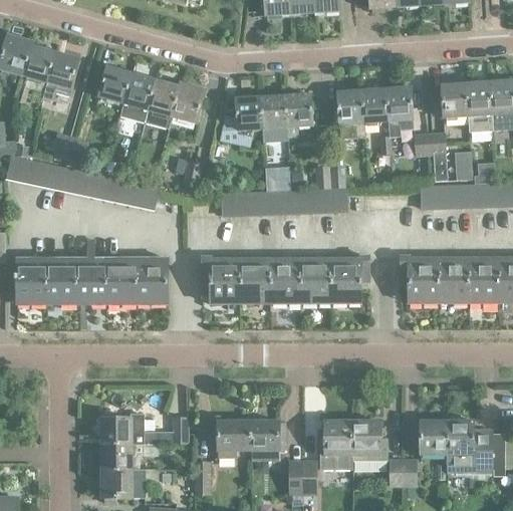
[(263,0),(264,15),(266,15),(266,19),(280,18),(280,14),(289,13),(288,0),(263,0)]
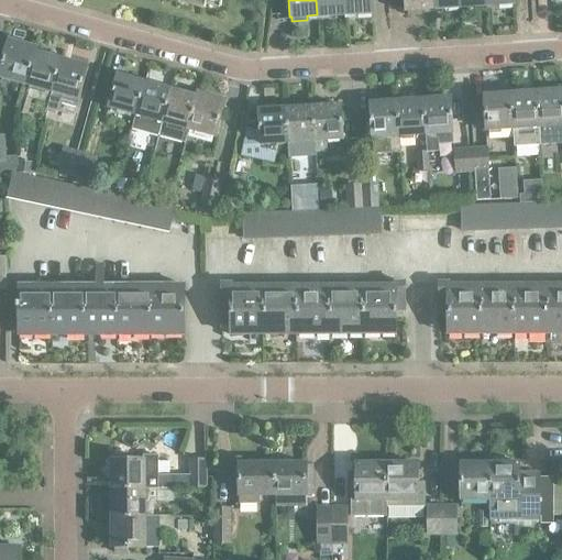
[(316,0),(317,14),(344,12),(343,0),(316,0)]
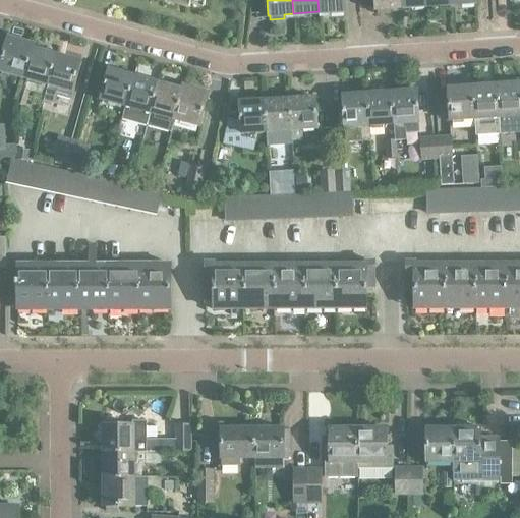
[(318,0),(319,11),(344,10),(343,0),(318,0)]
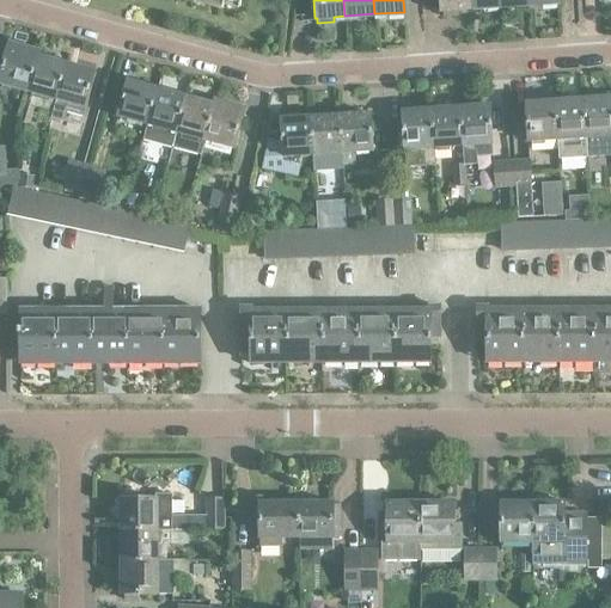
[(438,0),(439,10),(443,10),(443,14),(457,13),(457,8),(469,7),(468,0),(438,0)]
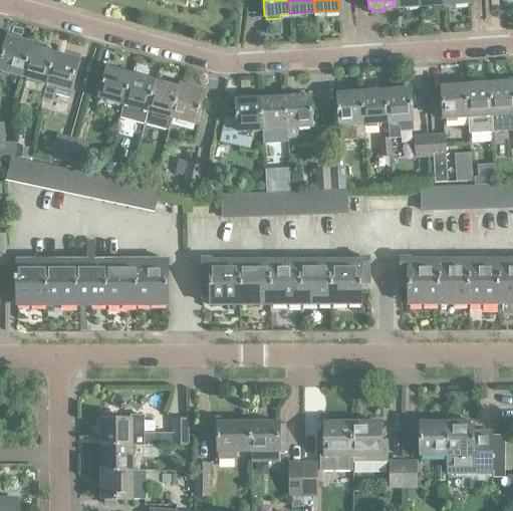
[(0,67),(22,74),(30,45),(31,42),(28,41),(29,37),(16,34),(15,38),(6,35),(6,37),(0,35),(0,50),(2,51),(0,57),(0,67)]
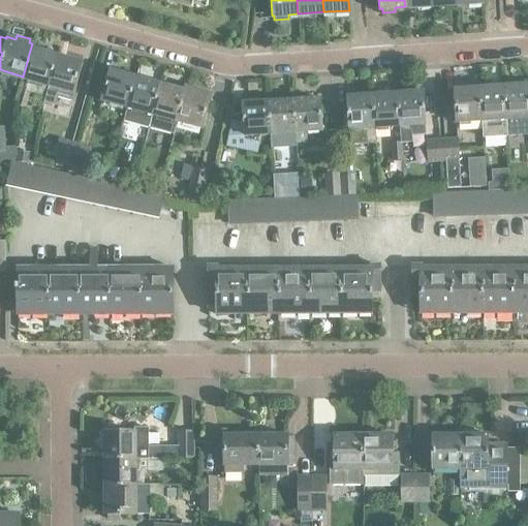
[(56,54),(31,47),(23,76),(48,84),(56,54)]
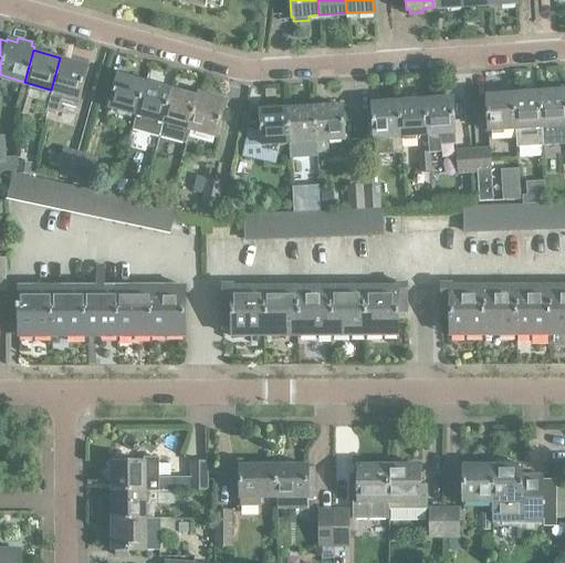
[(75,106),(86,64),(60,58),(51,90),(46,106),(59,110),(61,102),(75,106)]
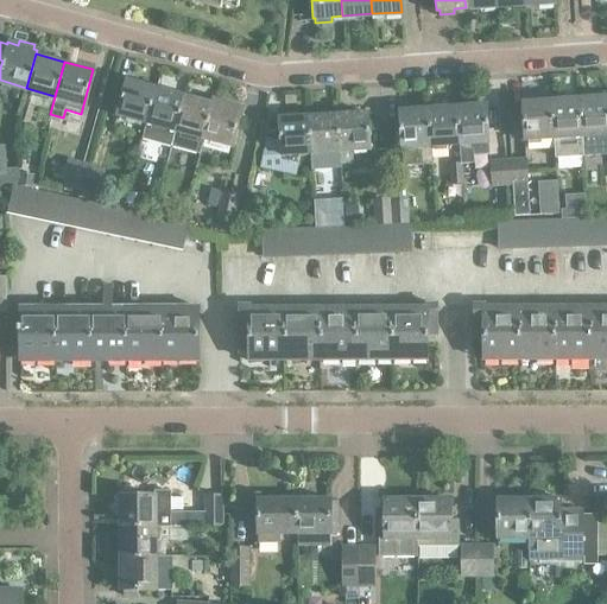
[(145,121),(155,87),(125,78),(115,113),(145,121)]
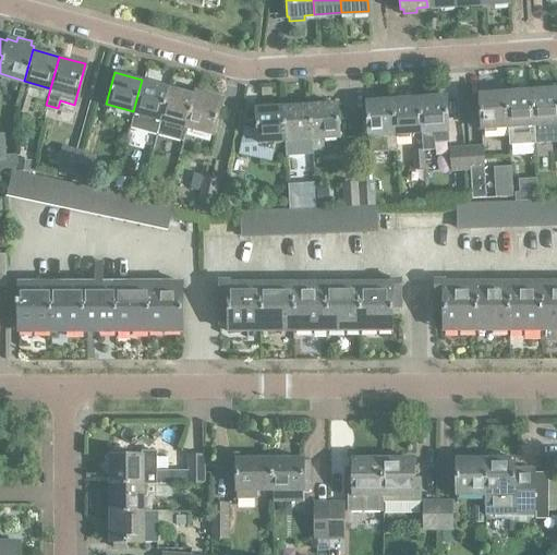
[(159,118),(168,86),(142,80),(133,111),(130,123),(156,131),(159,119),(159,118)]
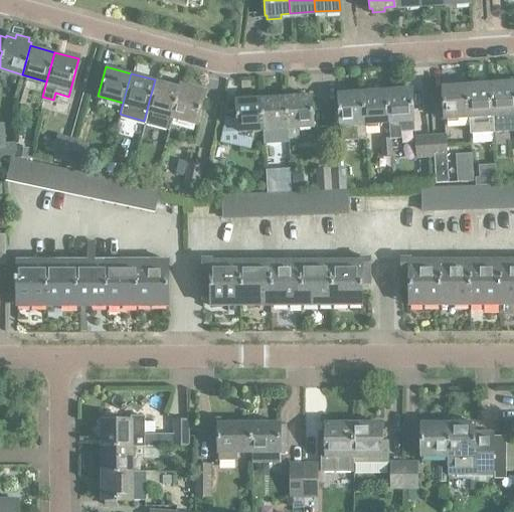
[(490,82),(493,130),(513,128),(513,80),(511,76),(501,77),(499,81),(490,82)]
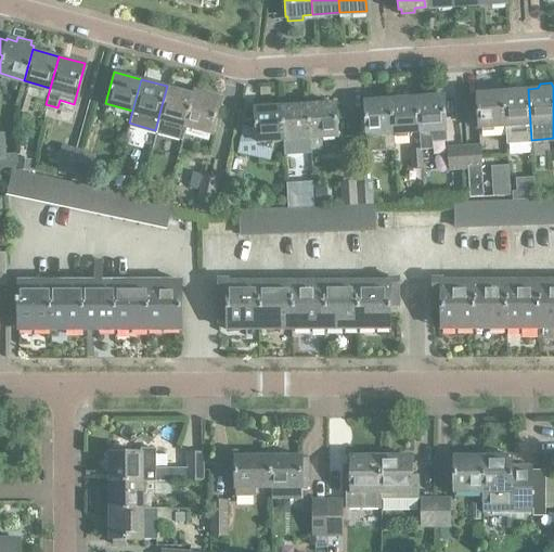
[(193,93),(192,93),(167,86),(158,117),(158,118),(184,125),(193,93)]
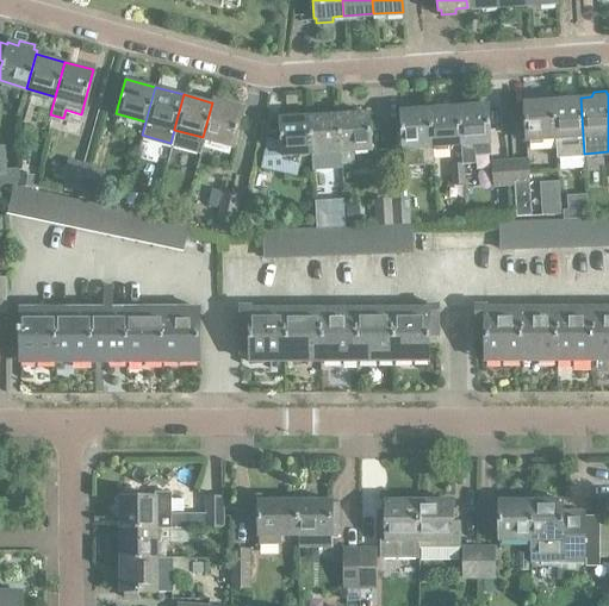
[(554,137),(552,99),(541,100),(539,95),(526,97),(524,101),(522,101),(524,138),(554,137)]
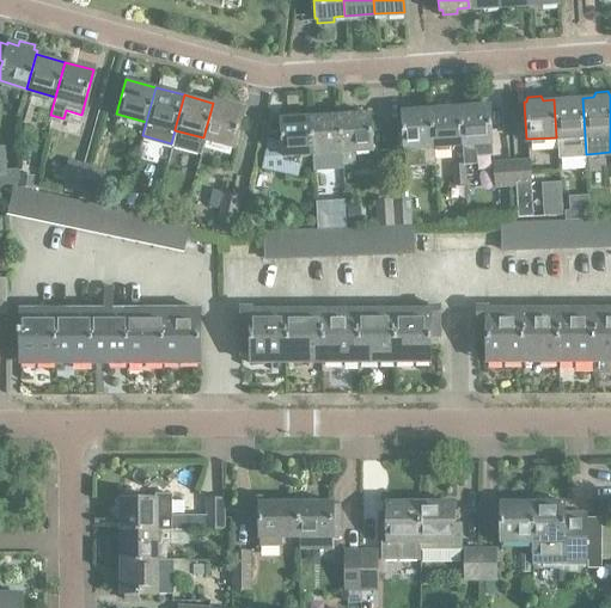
[(586,154),(582,98),(554,99),(556,137),(557,157),(586,154)]
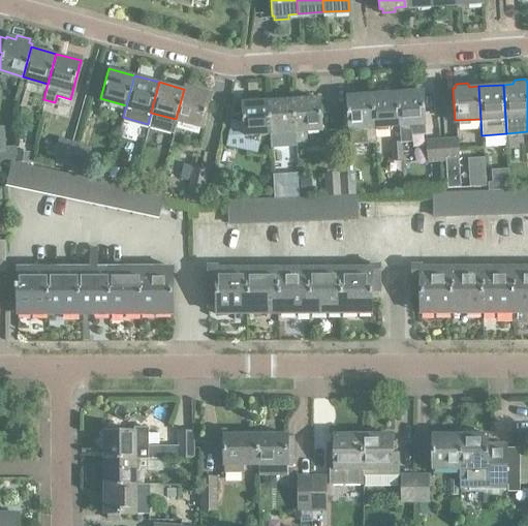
[(184,89),(176,119),(202,126),(211,93),(184,86),(183,89),(184,89)]
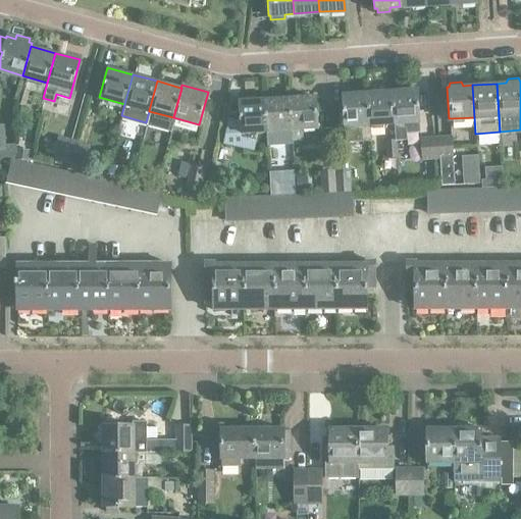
[(19,88),(15,101),(25,104),(30,91),(19,88)]
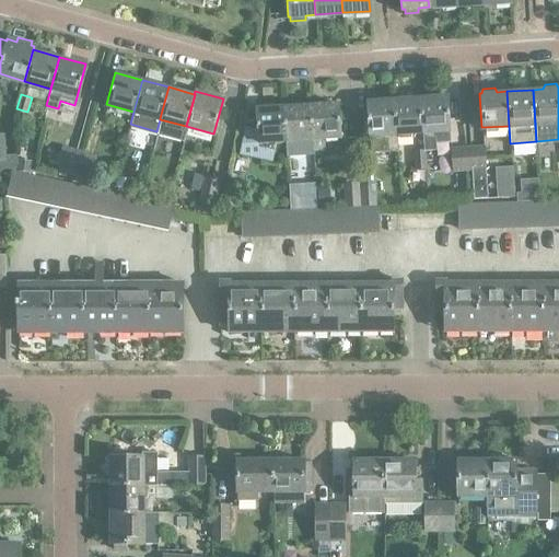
[(449,129),(446,95),(420,96),(422,131),(423,148),(423,149),(435,148),(435,141),(450,140),(449,129)]
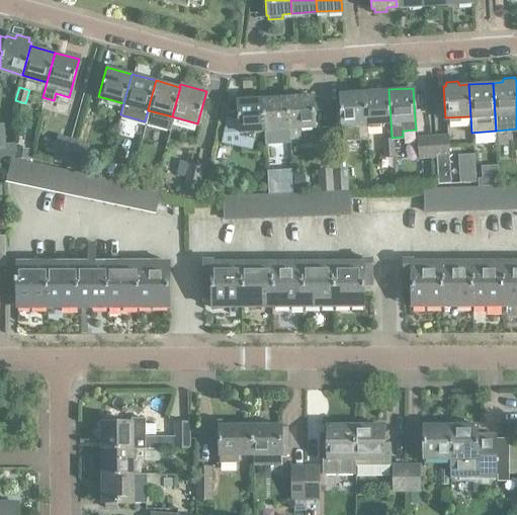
[(391,121),(389,89),(363,91),(366,123),(391,121)]
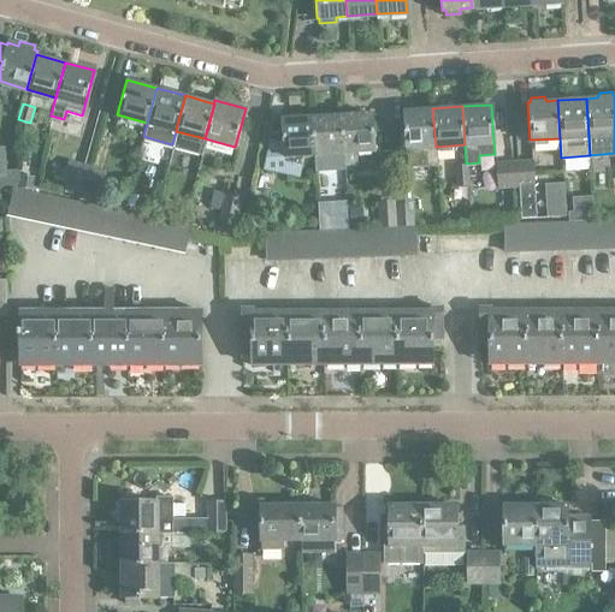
[(432,108),(403,111),(407,166),(436,164),(436,147),(432,108)]
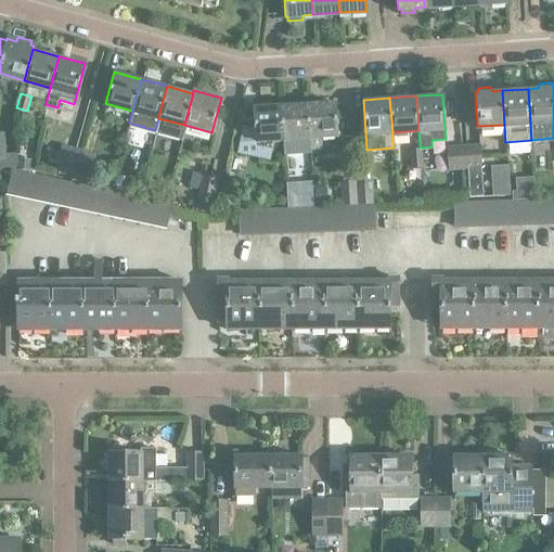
[(273,139),(283,138),(281,105),(269,105),(269,101),(255,102),(256,106),(253,106),(255,126),(242,124),(236,151),(269,158),(273,139)]
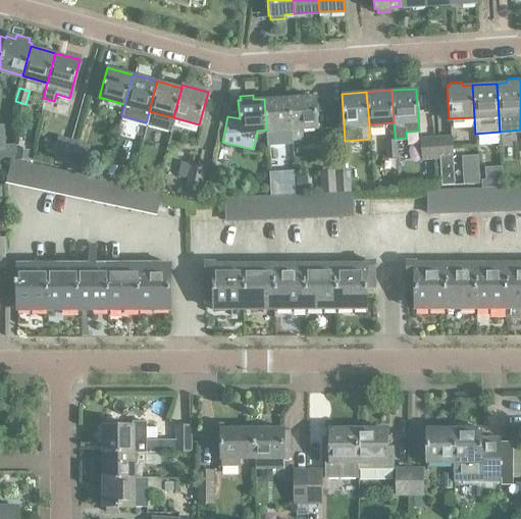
[(302,127),(316,126),(315,96),(289,97),(291,128),(292,141),(302,141),(302,127)]
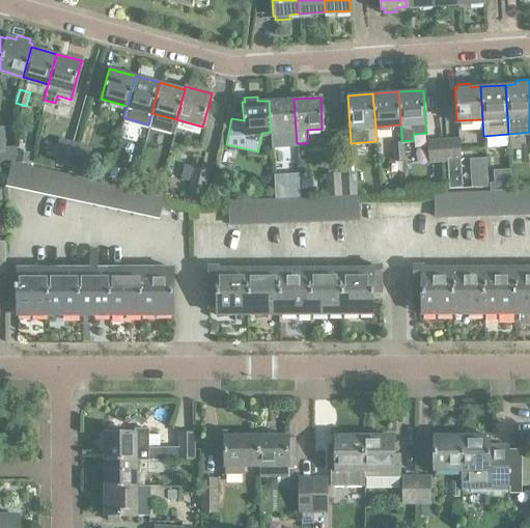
[(294,99),(269,101),(271,132),(296,131),(294,99)]
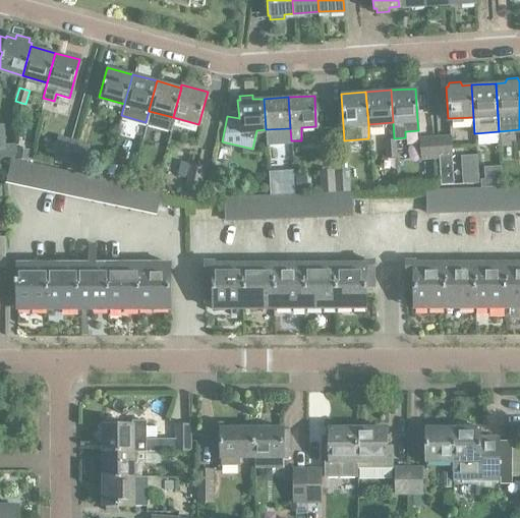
[(160,127),(156,140),(166,144),(170,129),(160,127)]
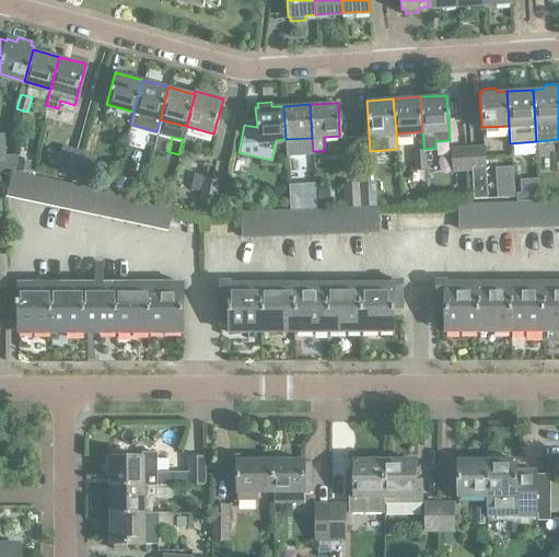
[(61,144),(55,170),(65,173),(68,174),(76,148),(61,144)]
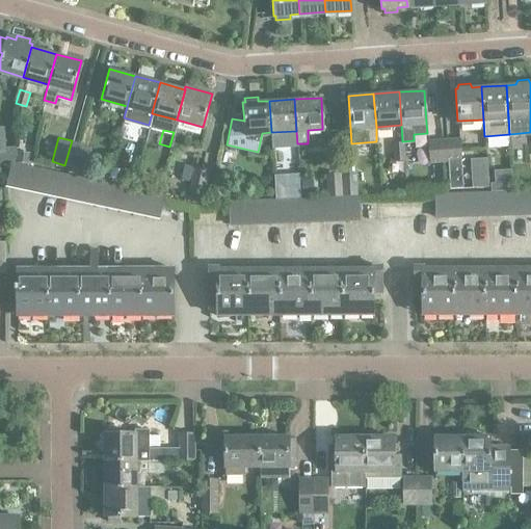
[(428,161),(442,161),(440,137),(427,138),(428,161)]
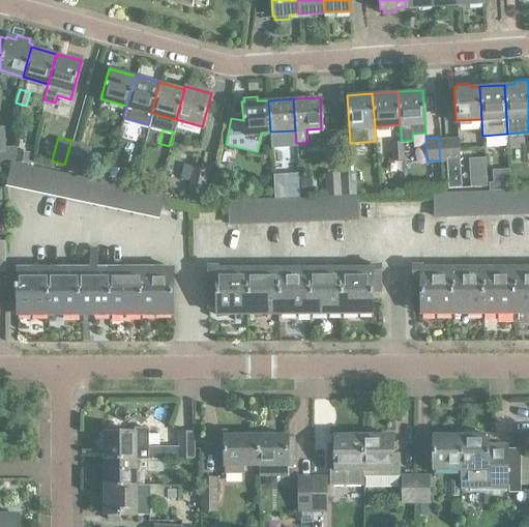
[(461,185),(458,137),(444,138),(447,186),(461,185)]
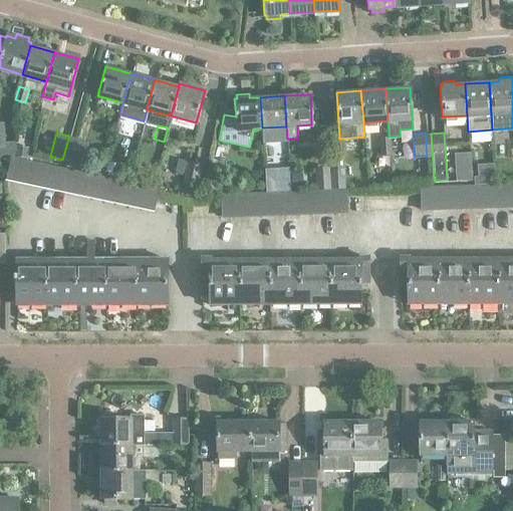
[(389,136),(378,137),(379,154),(390,154),(389,137),(389,136)]
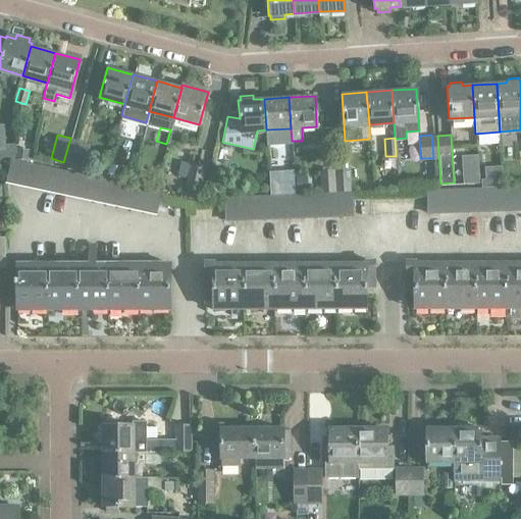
[(75,140),(69,163),(81,166),(82,166),(88,143),(75,140)]
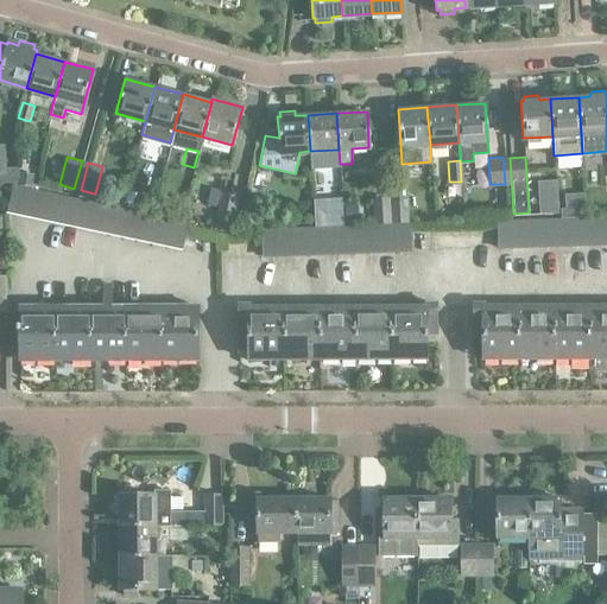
[(18,171),(17,183),(30,185),(31,173),(18,171)]
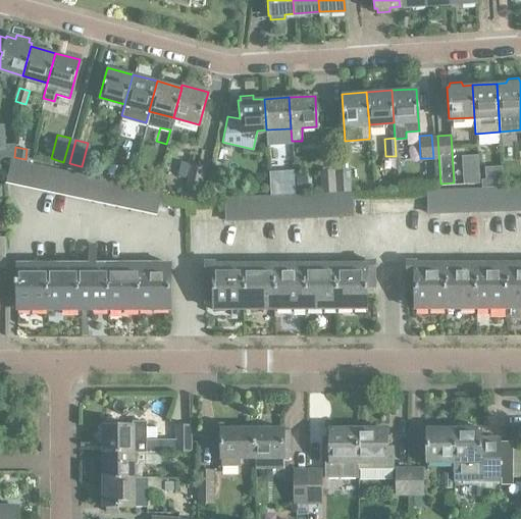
[(18,184),(22,161),(10,158),(5,180),(18,184)]
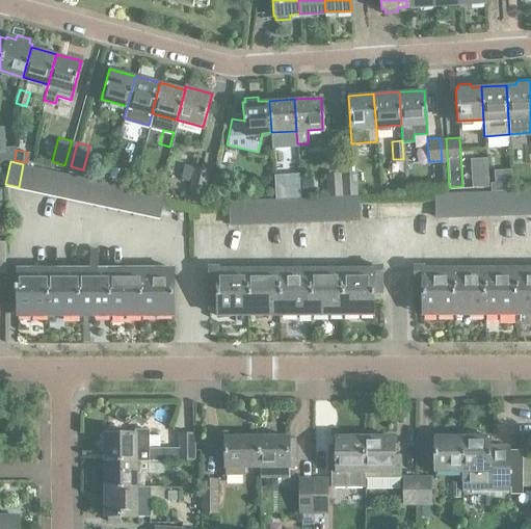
[(338,162),(338,172),(340,195),(345,195),(355,195),(353,161),(338,162)]
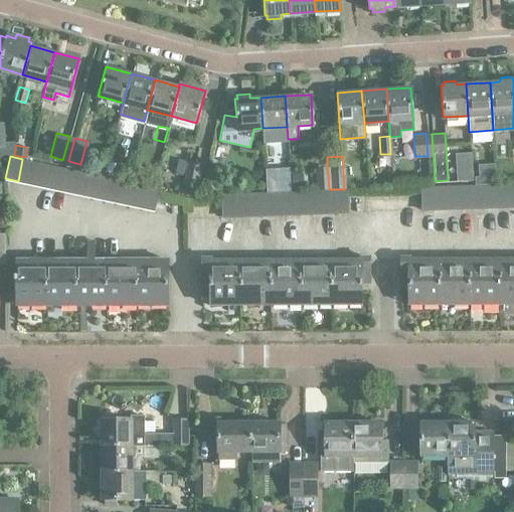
[(181,183),(178,193),(193,196),(196,186),(202,161),(187,158),(181,183)]
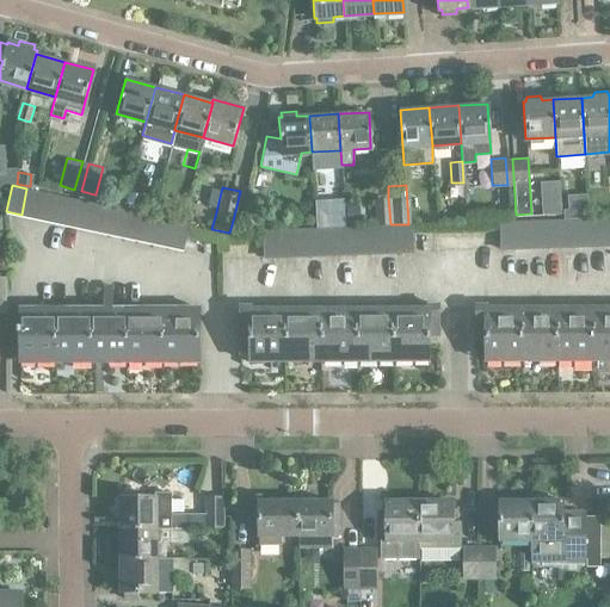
[(36,218),(41,192),(26,189),(22,215),(36,218)]
